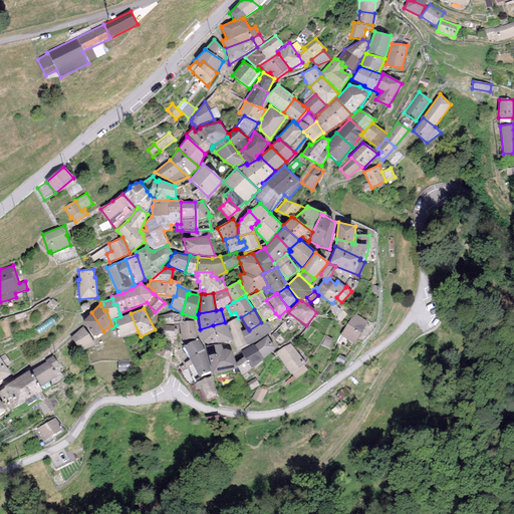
[(103,331),(91,312),(82,321),(94,337),(103,331)]
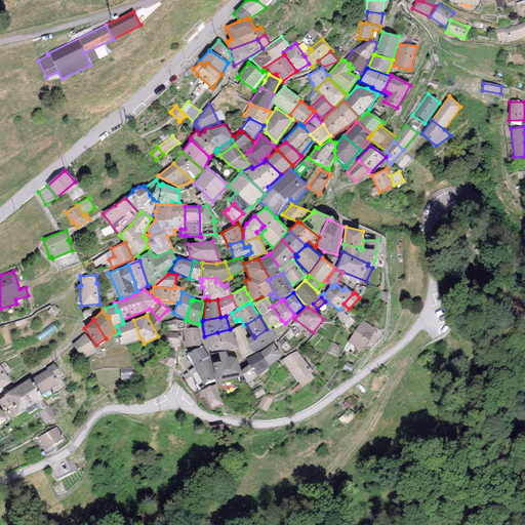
[(122,346),(140,338),(133,320),(123,323),(117,326),(119,332),(122,346)]
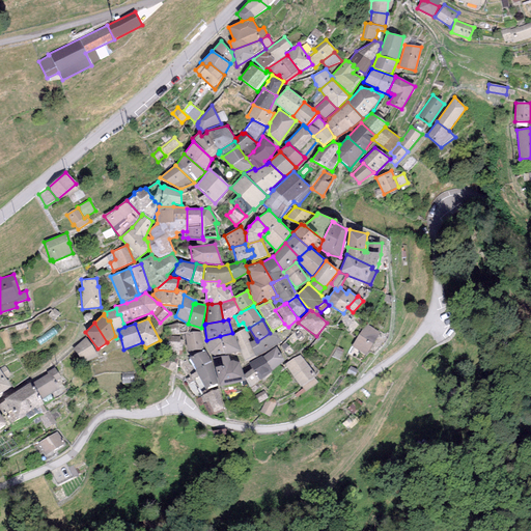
[(178,324),(164,327),(166,334),(178,335),(185,333),(188,333),(189,326),(178,324)]
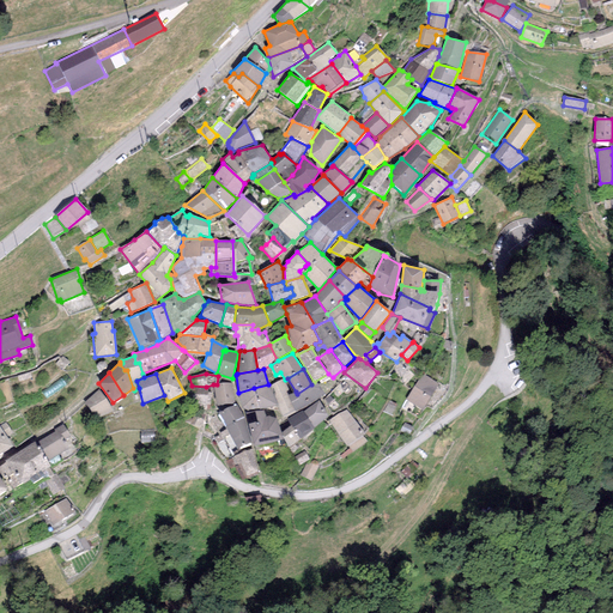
[(438,384),(423,374),(406,399),(422,410),(438,384)]
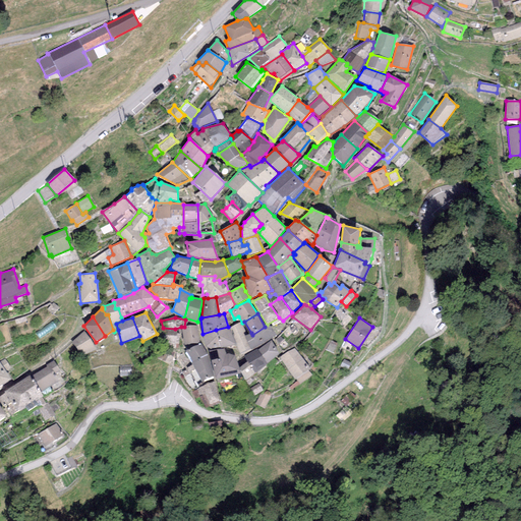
[(240,323),(228,328),(235,344),(240,354),(250,350),(244,336),(243,333),(245,332),(240,323)]
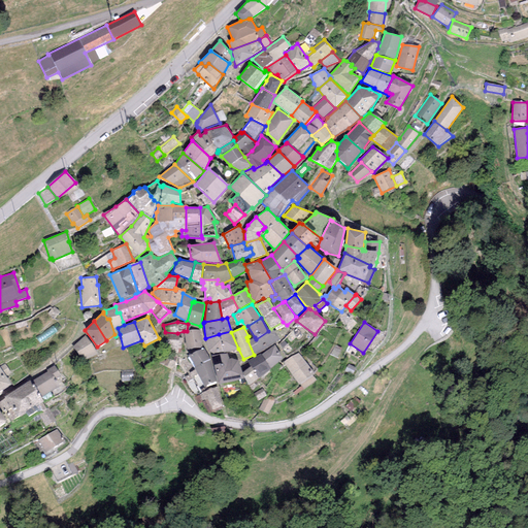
[(187,331),(184,331),(187,350),(202,348),(199,329),(187,331)]
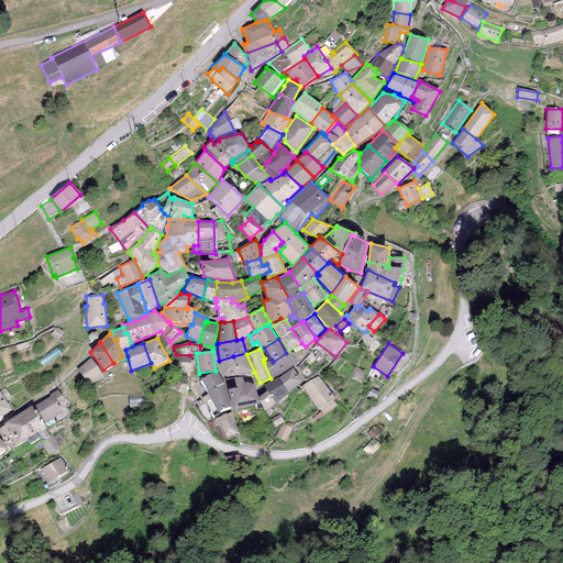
[(298,363),(290,351),(286,353),(273,362),(272,360),(264,363),(271,378),(298,363)]
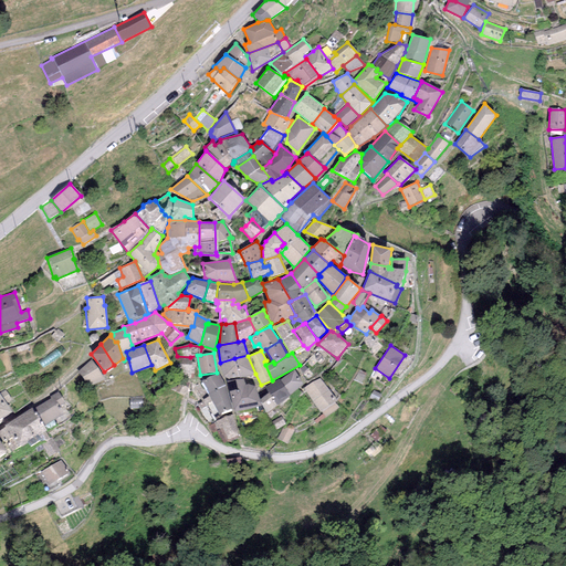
[(248,356),(248,355),(234,358),(241,377),(255,374),(248,356)]
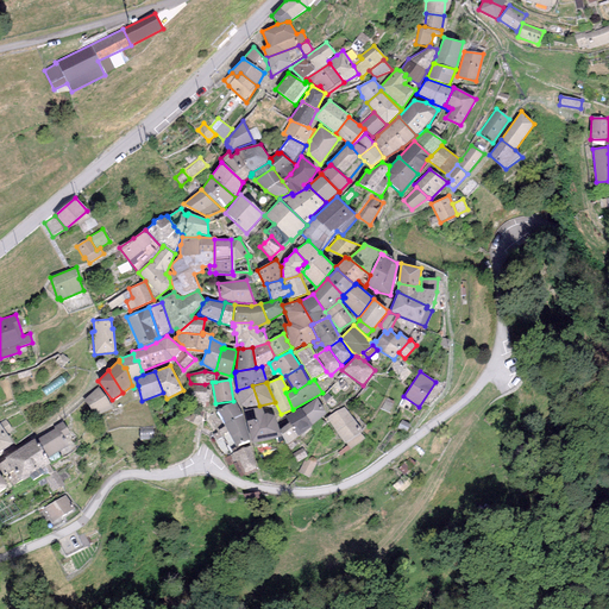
[(99,385),(83,400),(98,416),(113,408),(99,385)]
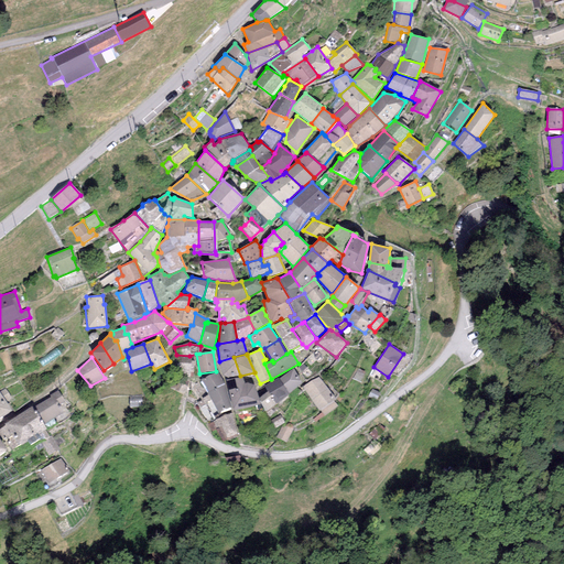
[(192,358),(175,357),(174,367),(191,368),(192,358)]
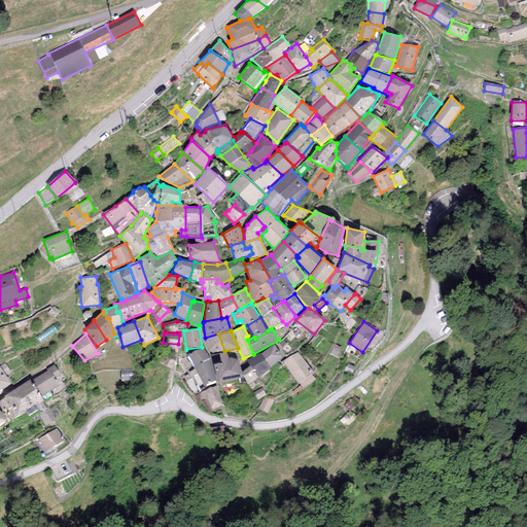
[(212,353),(224,351),(218,334),(205,338),(209,351),(212,353)]
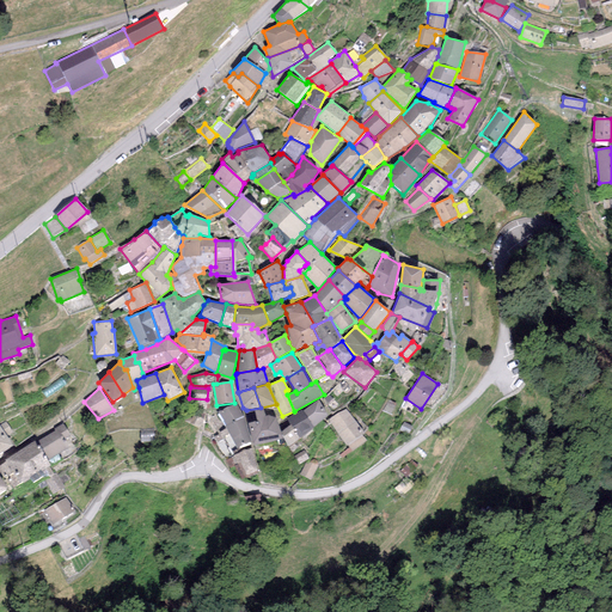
[(329,417),(319,399),(303,411),(313,428),(329,417)]
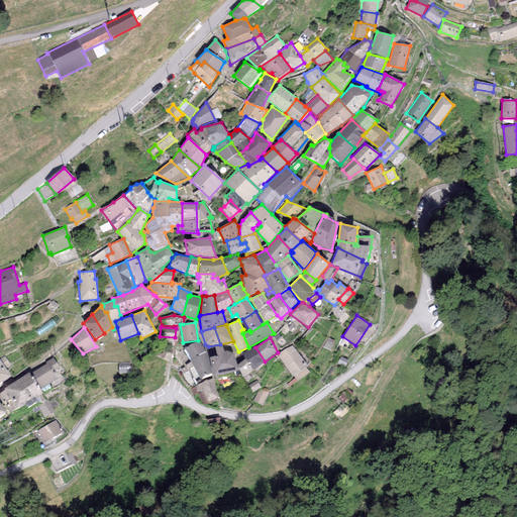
[(184,348),(191,359),(205,350),(199,341),(184,348)]
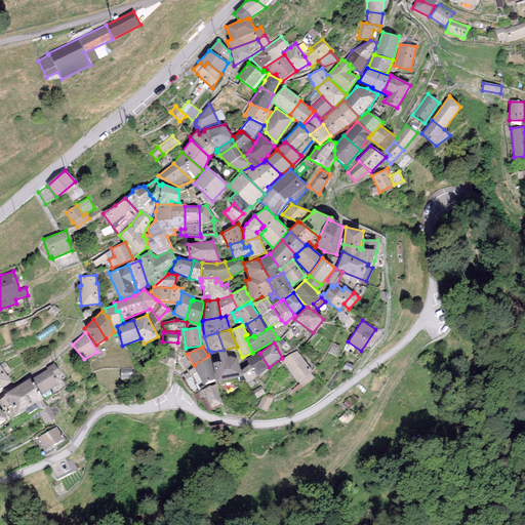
[(176,357),(162,350),(157,361),(170,367),(176,357)]
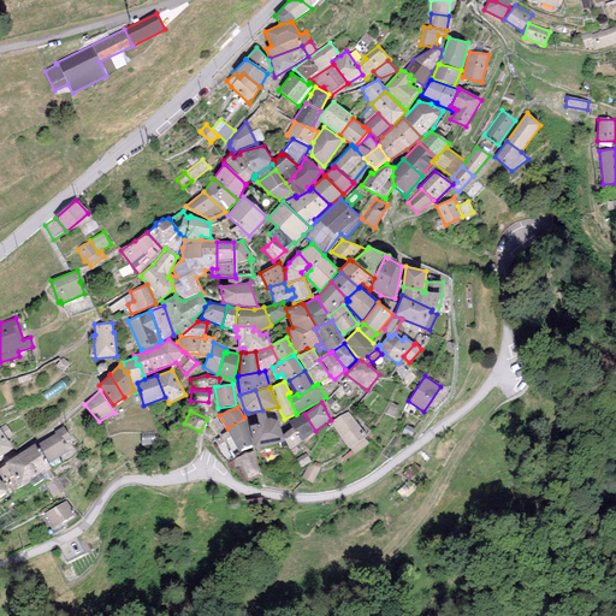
[(302,442),(315,431),(304,414),(303,412),(288,420),(292,427),(302,442)]
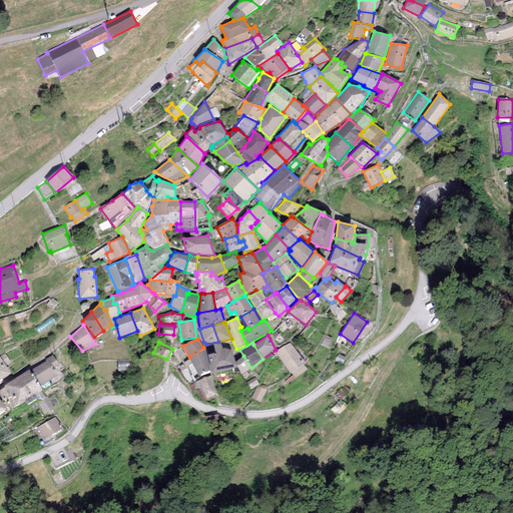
[(290,343),(276,352),(290,374),(306,363),(290,343)]
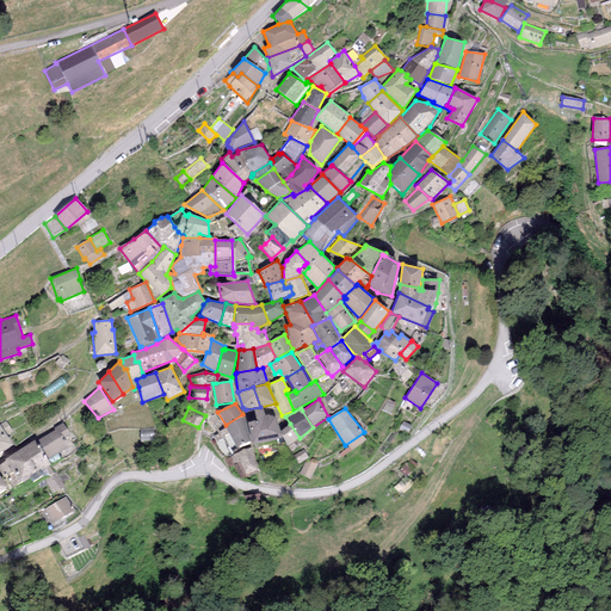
[(263,409),(245,412),(247,423),(253,445),(283,439),(282,436),(281,432),(276,419),(269,414),(265,415),(263,409)]
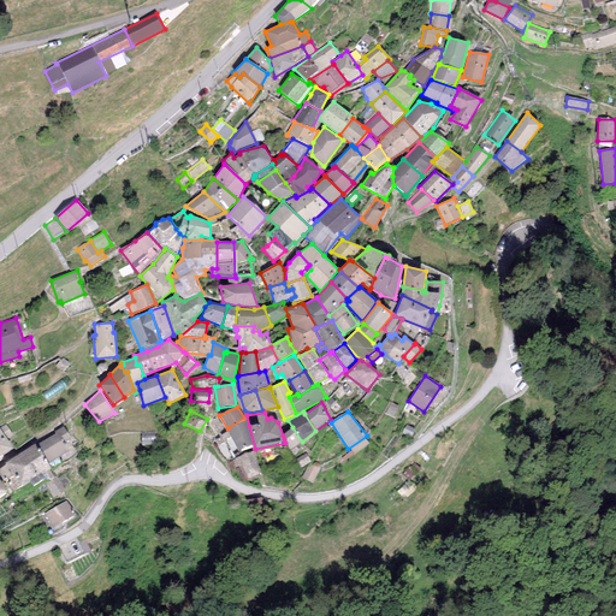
[(246,421),(244,418),(227,428),(225,428),(238,451),(253,444),(246,421)]
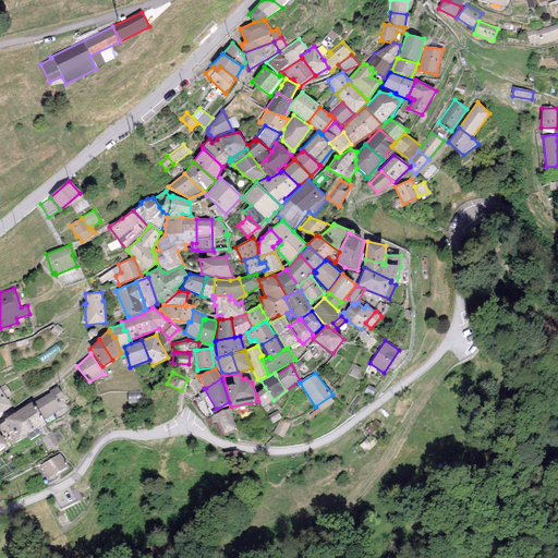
[(0,413),(12,407),(7,397),(11,395),(4,385),(0,387),(0,413)]
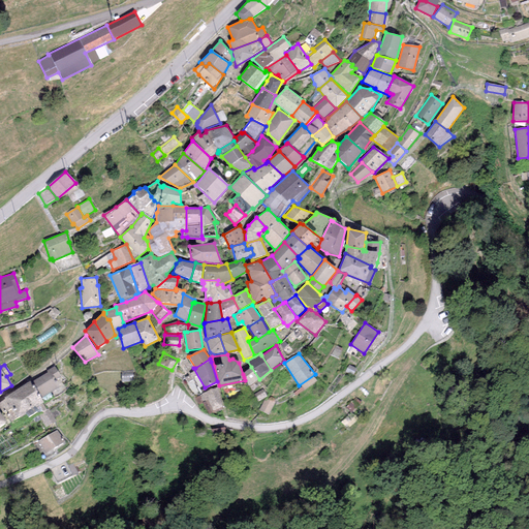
[(48,373),(33,381),(43,398),(52,393),(55,397),(67,390),(54,367),(47,371),(48,373)]
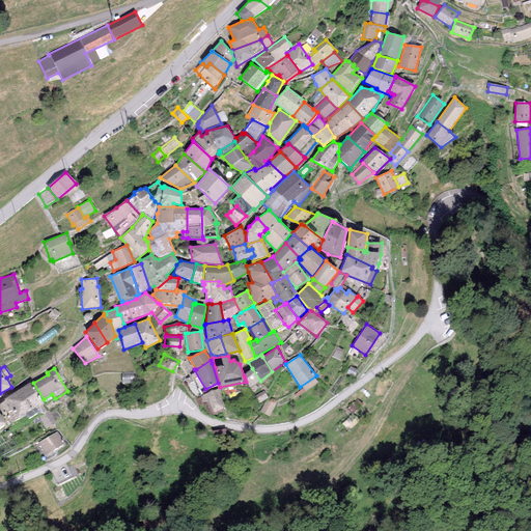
[(250,388),(260,381),(252,368),(244,375),(245,379),(250,388)]
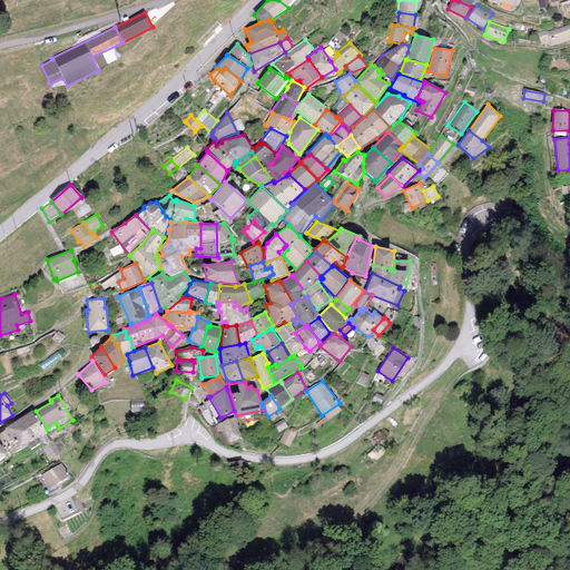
[(386,402),(377,397),(373,405),(382,410),(386,402)]
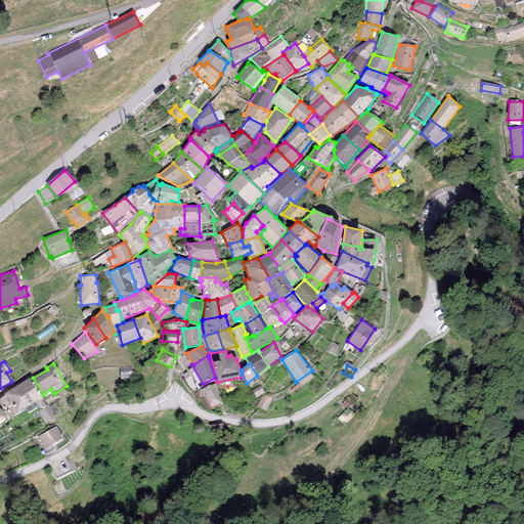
[(133,372),(123,372),(123,381),(133,381),(133,372)]
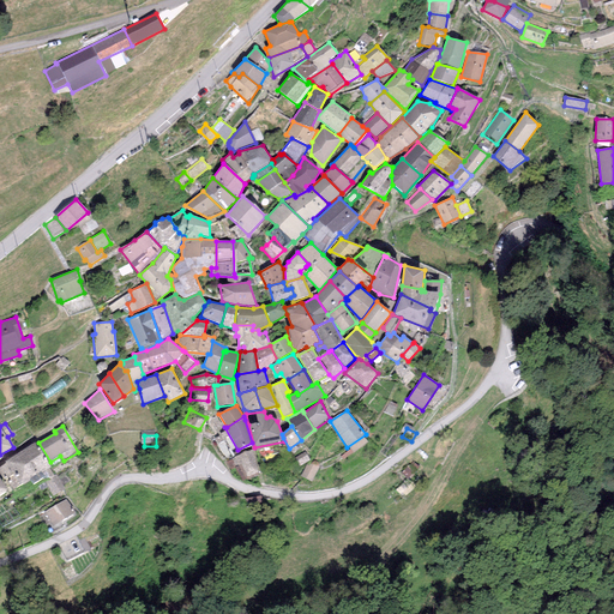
[(34,443),(5,462),(6,463),(0,467),(0,474),(4,481),(10,477),(17,488),(29,480),(32,486),(44,477),(47,480),(55,474),(52,468),(38,449),(34,443)]
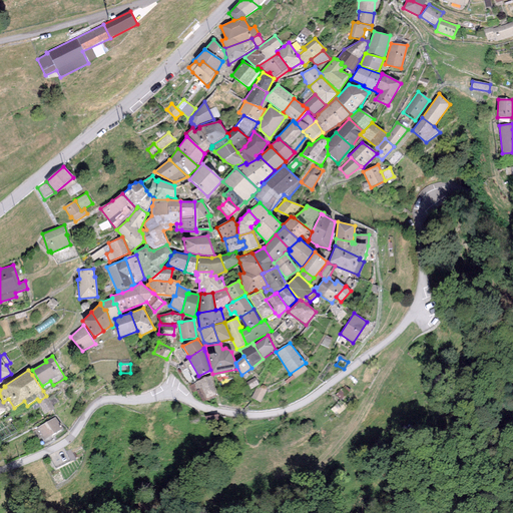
[(210,376),(189,386),(192,393),(196,390),(203,402),(217,395),(210,376)]
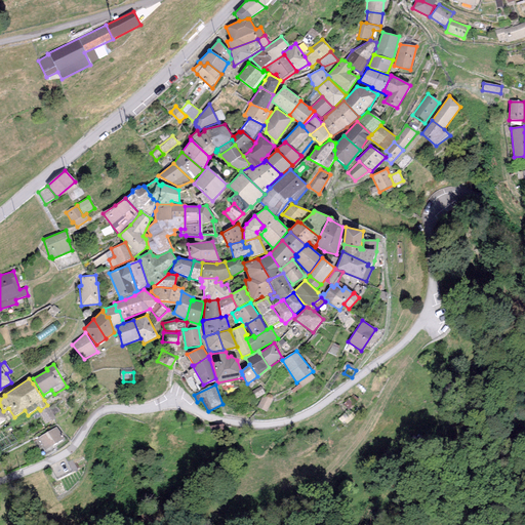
[(266,393),(261,386),(252,391),(256,398),(266,393)]
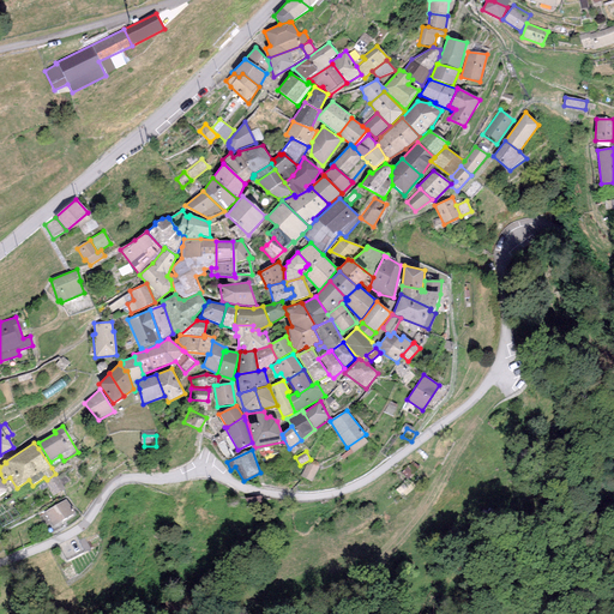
[(318,468),(307,462),(301,475),(312,482),(318,468)]
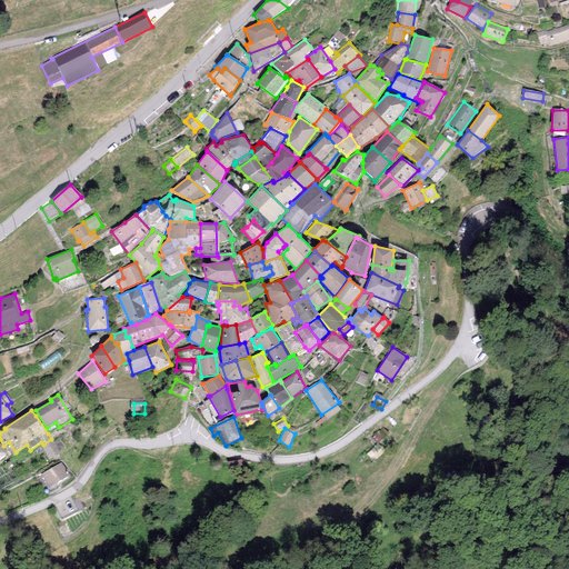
[(385,442),(379,438),(373,443),(379,449),(385,442)]
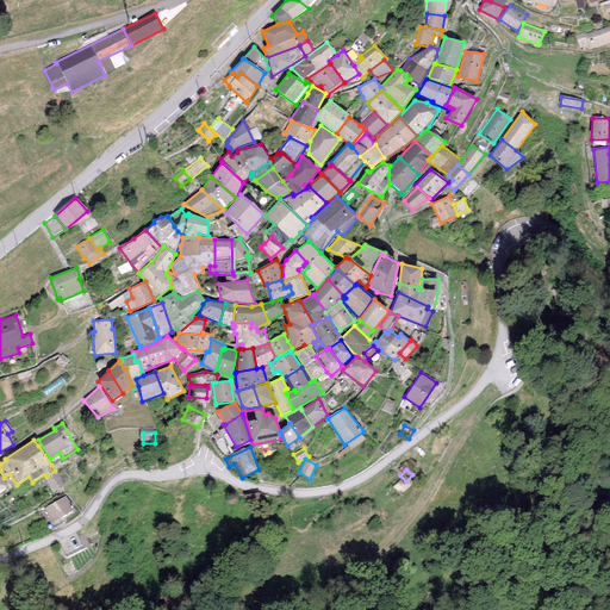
[(47,480),(50,486),(49,487),(53,493),(64,486),(56,473),(47,480)]
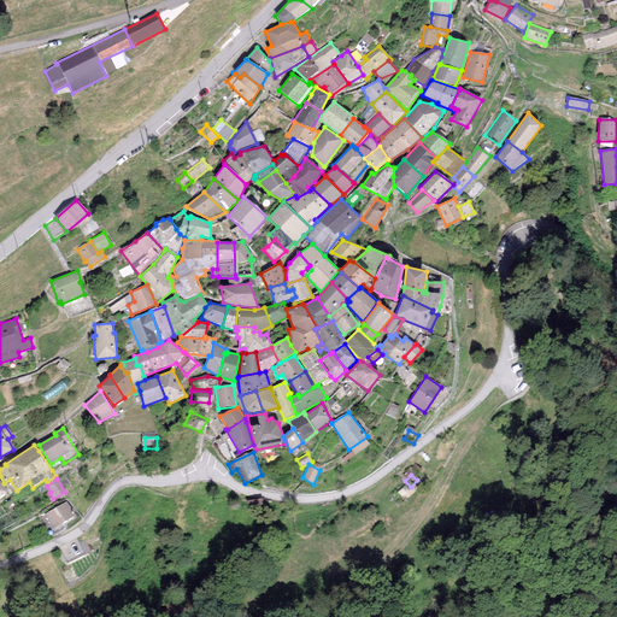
[(66,501),(43,516),(53,530),(75,517),(66,501)]
